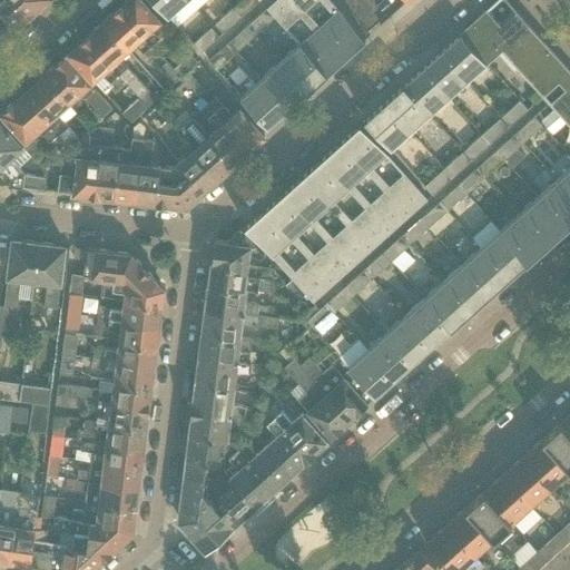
[(29,17),(12,0),(0,0),(0,26),(8,36),(29,17)]
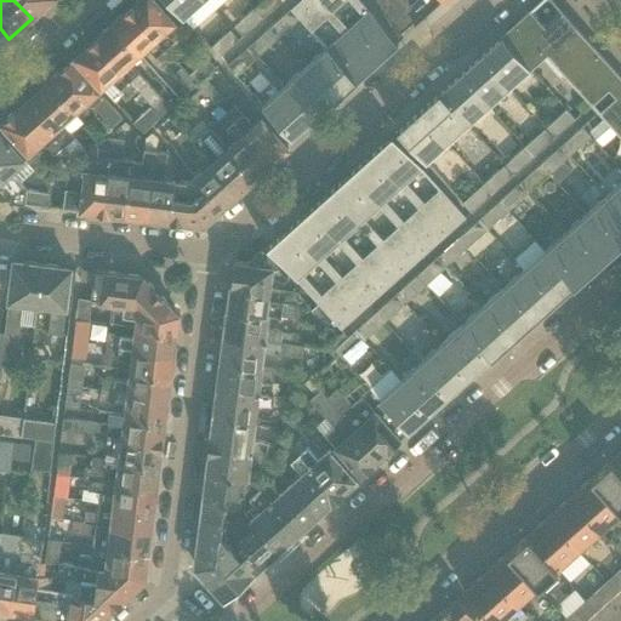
[(13,0),(32,18),(51,0),(13,0)]
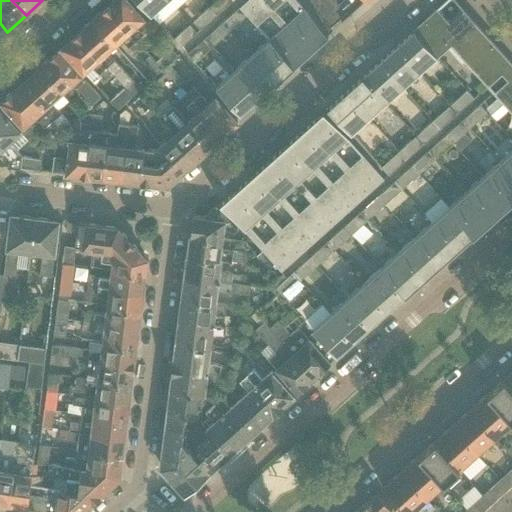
[(128,0),(113,0),(106,6),(143,48),(151,41),(137,26),(145,19),(128,0)]
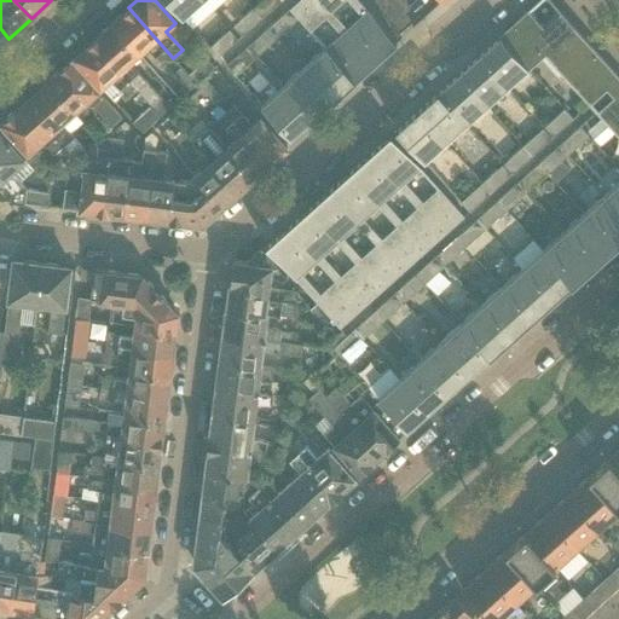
[(206,0),(166,0),(183,17),(192,29),(214,9),(206,0)]
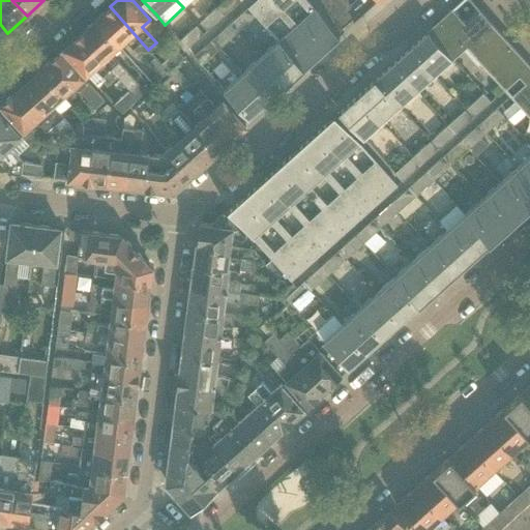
[(232,0),(223,0),(216,6),(224,15),(236,4),(232,0)]
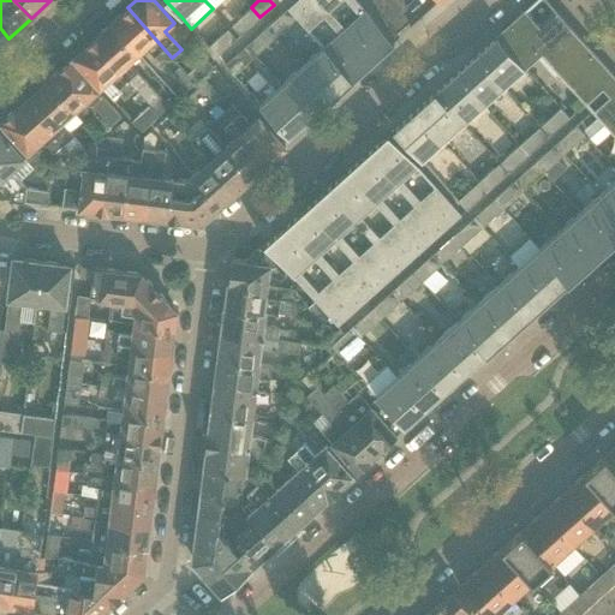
[(344,29),(329,12),(317,0),(296,0),(287,9),(297,18),(309,31),(323,17),(338,34),(323,47),(352,79),(372,61),(344,29)]
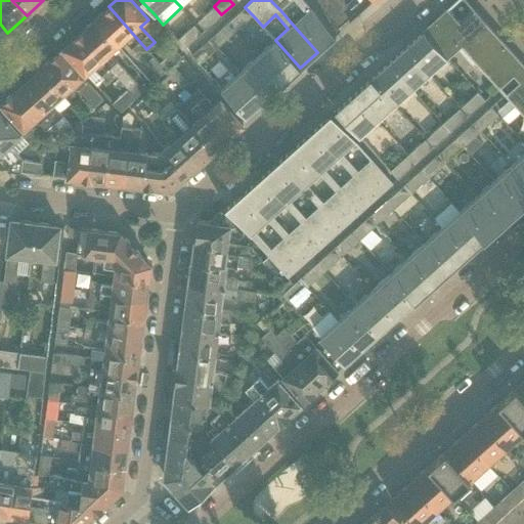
[(293,25),(317,52),(336,36),(303,0),(270,0),(280,10),(292,0),(293,0),(304,13),(293,25)]
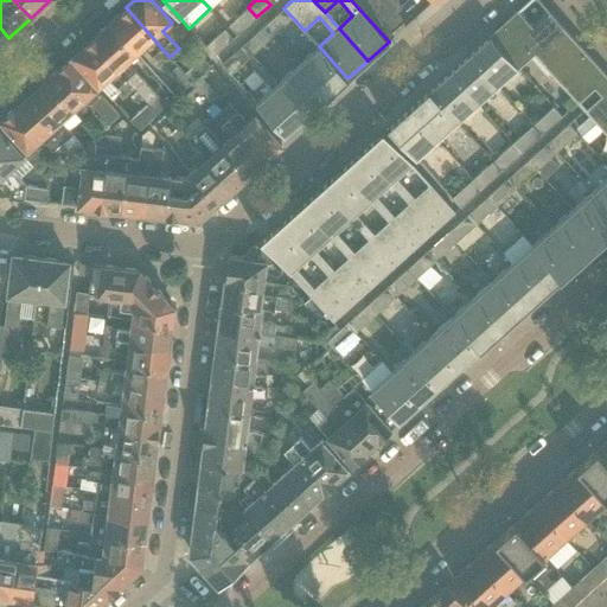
[(528,0),(489,36),(517,68),(534,52),(549,39),(555,45),(569,32),(550,11),(532,26),(518,11),(530,0),(528,0)]
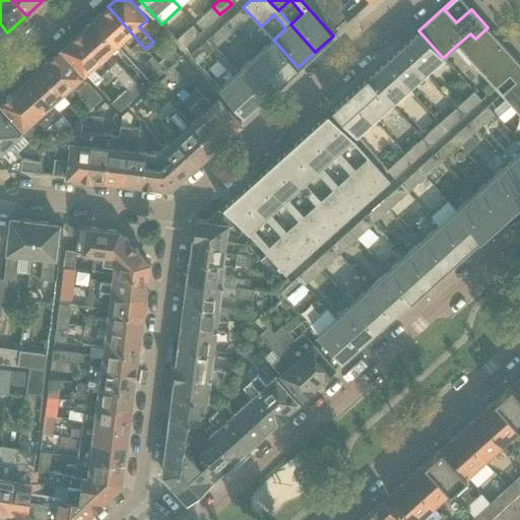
[(108,6),(92,20),(116,47),(124,40),(138,55),(145,49),(108,6)]
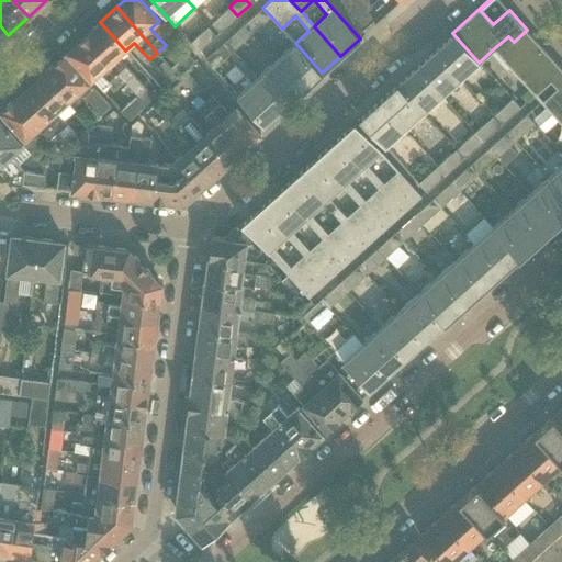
[(229,7),(216,19),(224,27),(237,15),(229,7)]
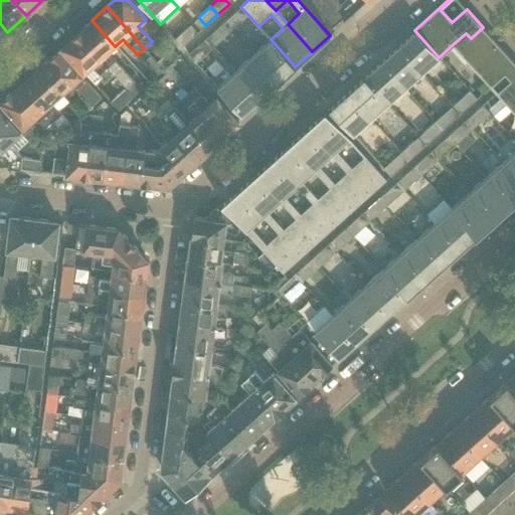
[(235,11),(224,22),(231,30),(243,19),(235,11)]
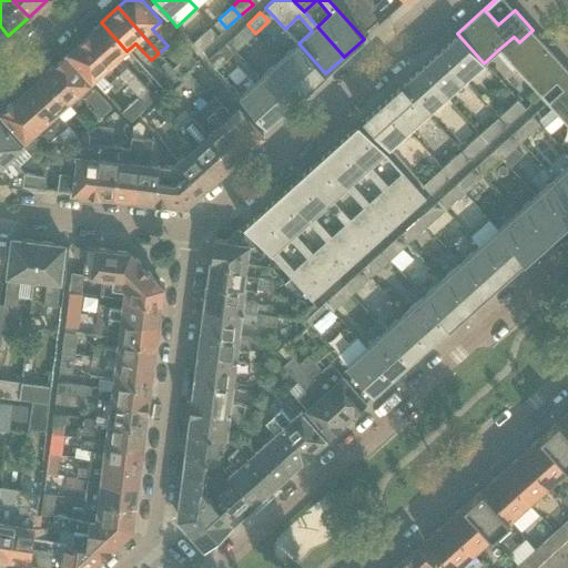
[(101,22),(85,37),(127,82),(138,94),(146,88),(134,74),(131,70),(120,58),(127,51),(101,22)]
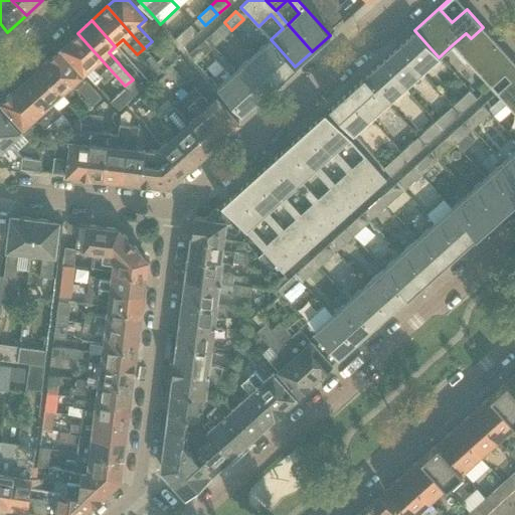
[(224,22),(212,32),(219,40),(231,30),(224,22)]
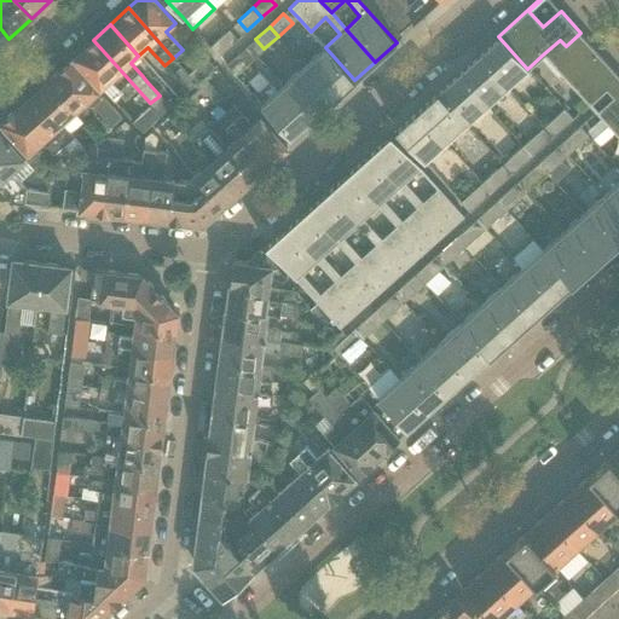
[(618,76),(618,75),(580,33),(566,46),(560,40),(544,53),(590,103),(618,76)]
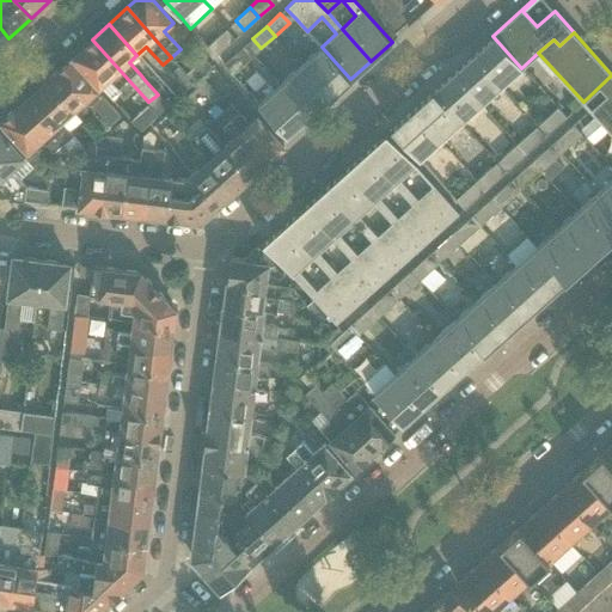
[(220,34),(207,47),(215,56),(230,43),(220,34)]
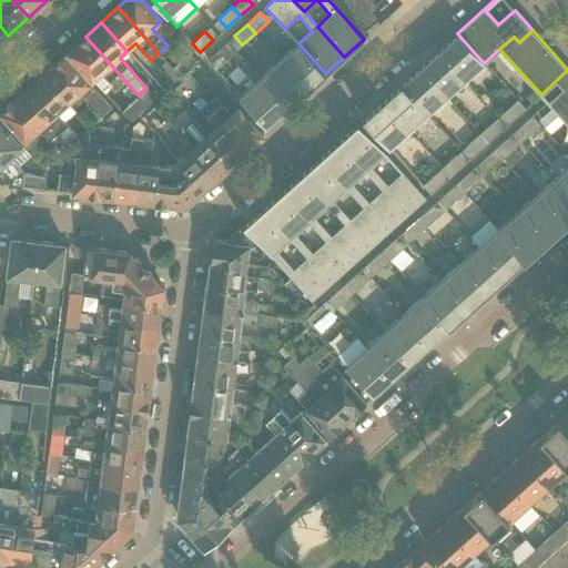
[(457,33),(438,50),(465,80),(484,63),(457,33)]
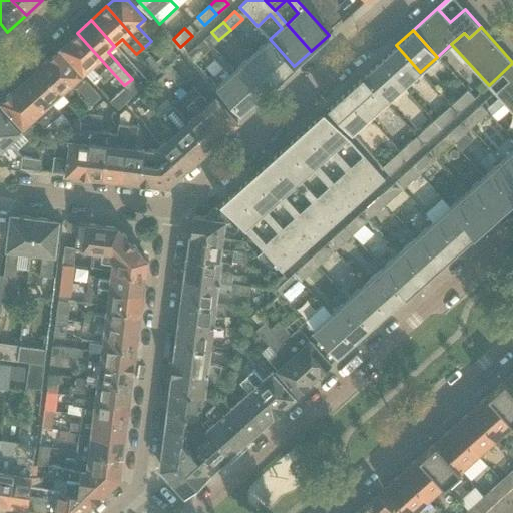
[(77,33),(62,46),(75,61),(85,72),(91,79),(99,73),(106,81),(114,74),(77,33)]
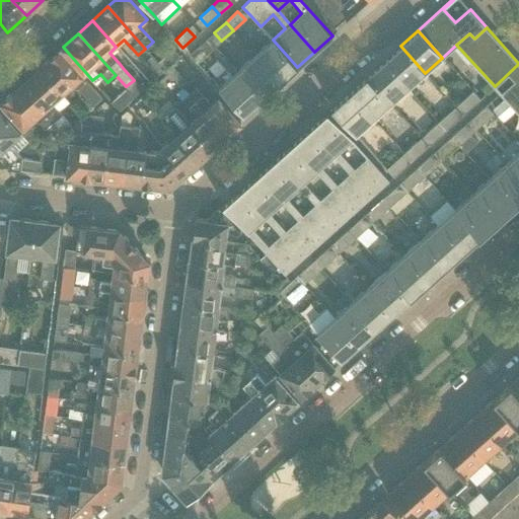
[(297,67),(273,40),(255,56),(280,83),(297,67)]
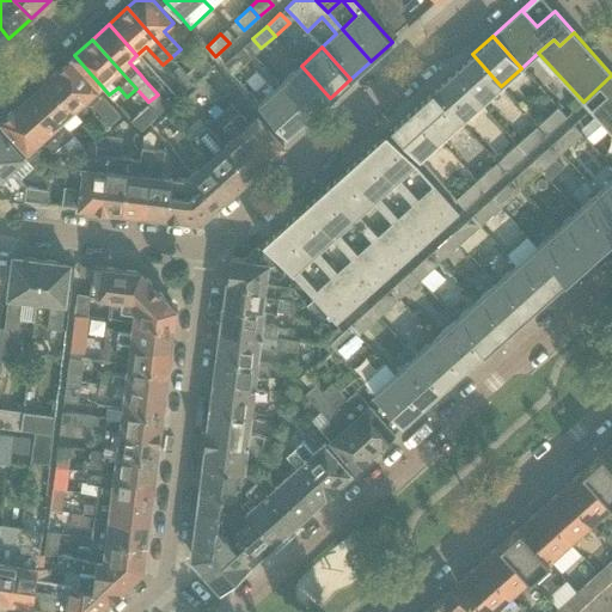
[(237,53),(222,65),(232,74),(245,62),(237,53)]
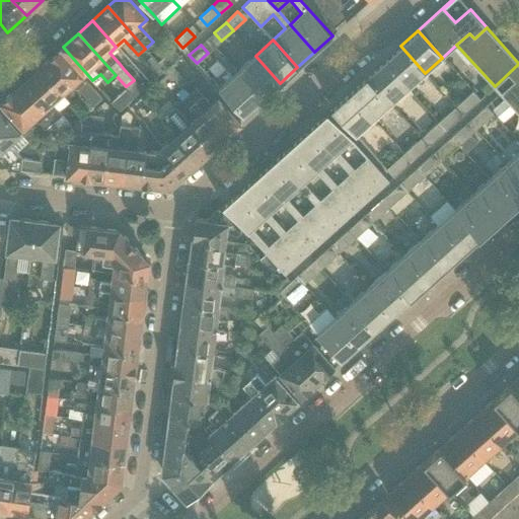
[(400,46),(383,61),(408,88),(425,73),(400,46)]
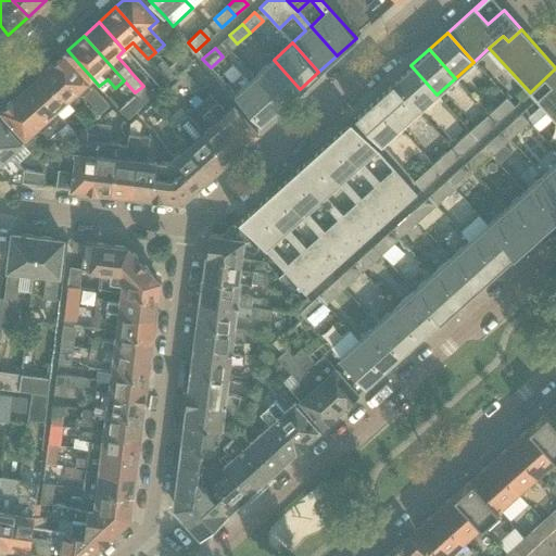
[(186,52),(169,67),(176,75),(192,61),(186,52)]
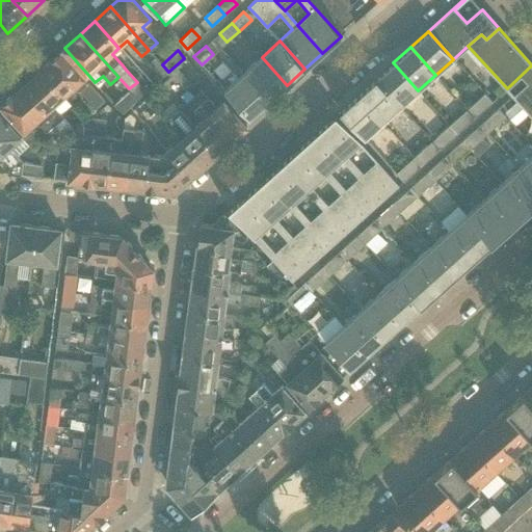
[(61,51),(41,70),(64,97),(76,86),(88,101),(87,102),(96,110),(106,101),(61,51)]
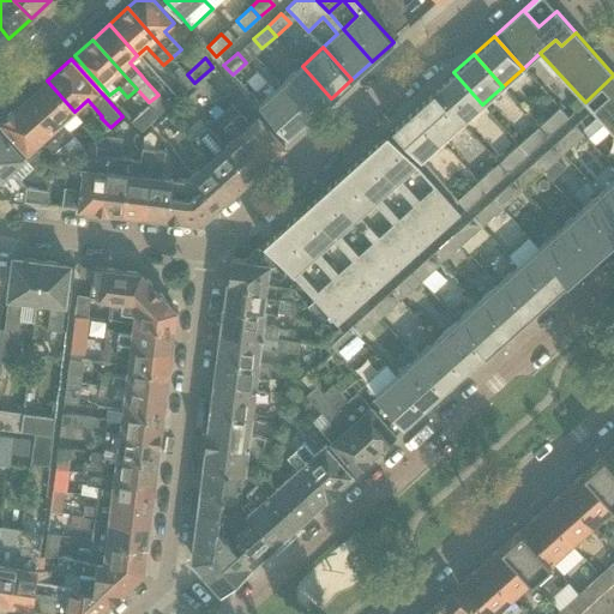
[(331,98),(302,66),(281,85),(309,118),(331,98)]
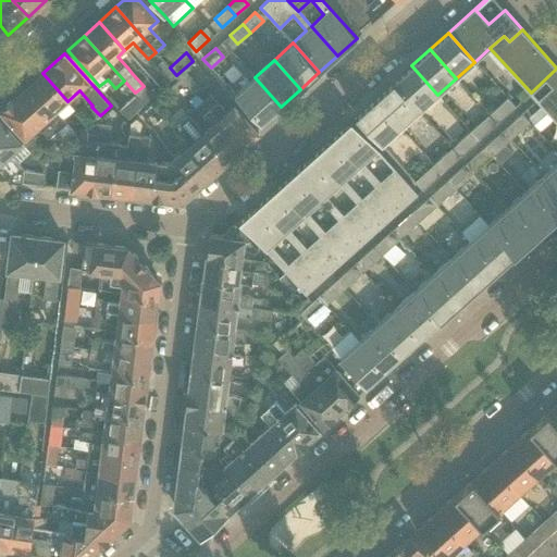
[(163,61),(155,69),(168,83),(176,75),(170,67),(163,61)]
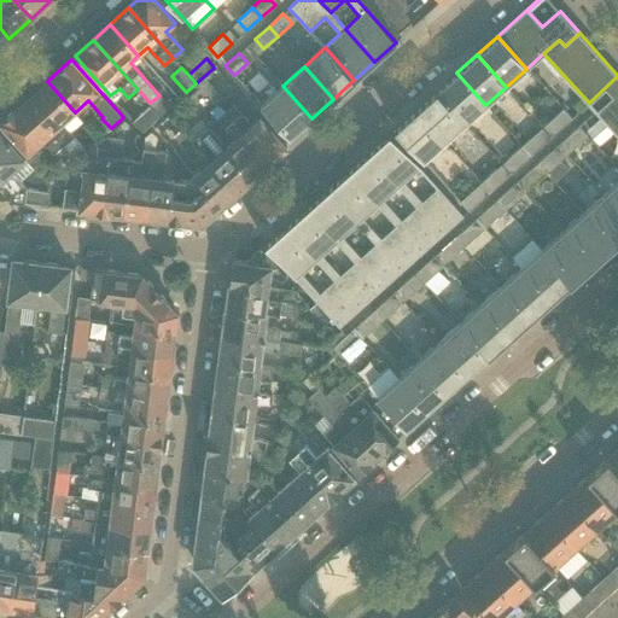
[(456,73),(436,91),(465,123),(485,105),(456,73)]
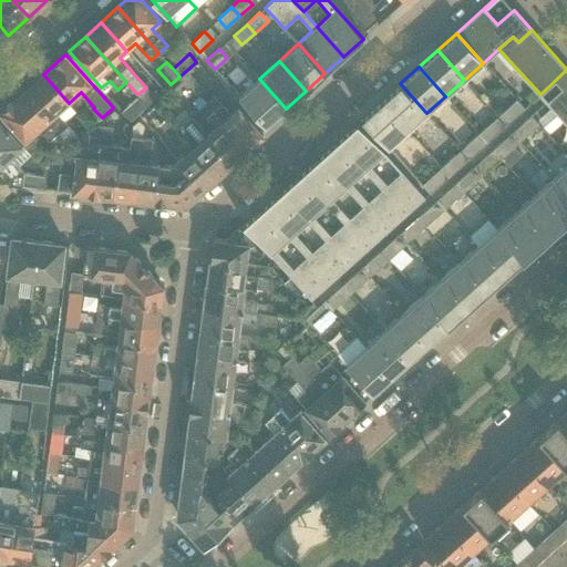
[(207,93),(188,71),(186,73),(187,75),(184,78),(202,98),(207,93)]
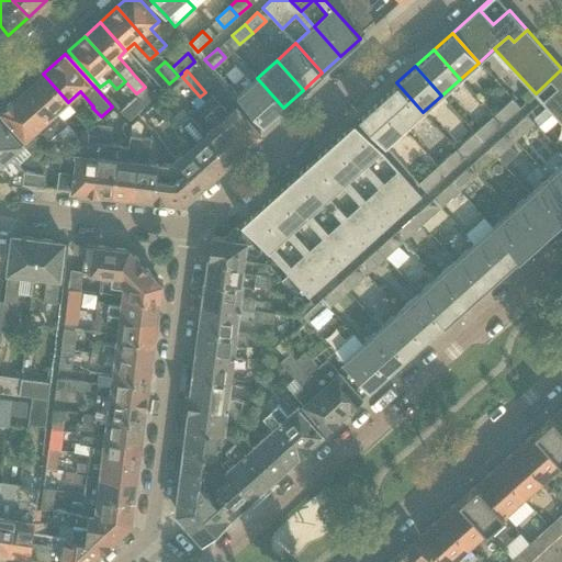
[(43,74),(22,92),(57,133),(68,123),(57,111),(68,102),(43,74)]
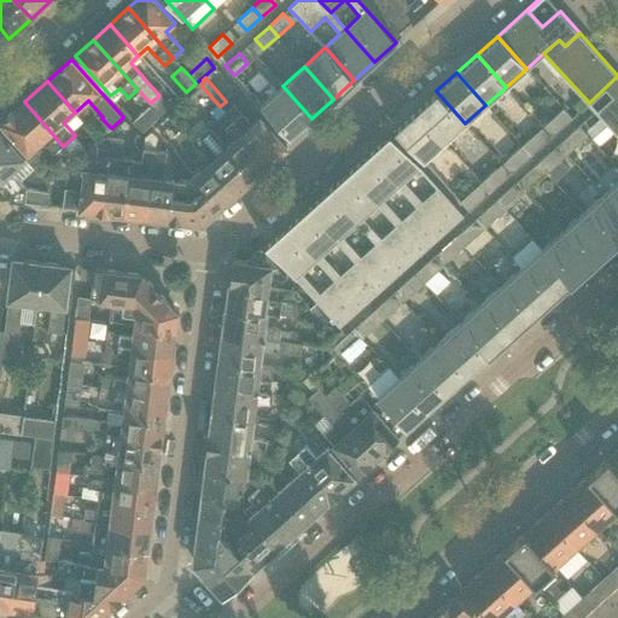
[(290,138),(312,118),(283,86),(261,105),(290,138)]
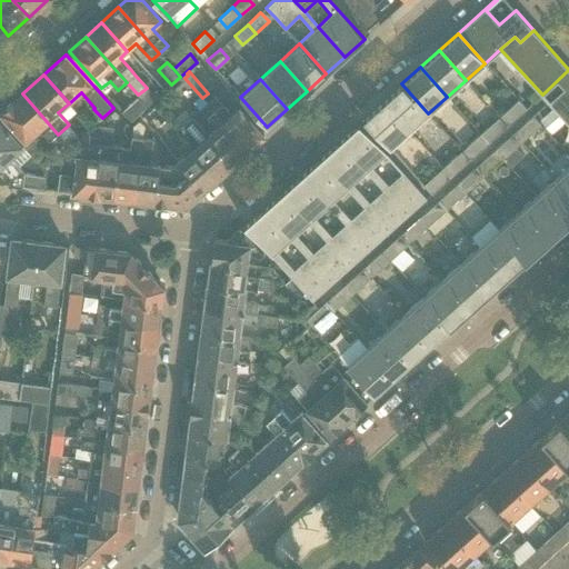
[(568,82),(566,87),(548,102),(568,125),(568,82)]
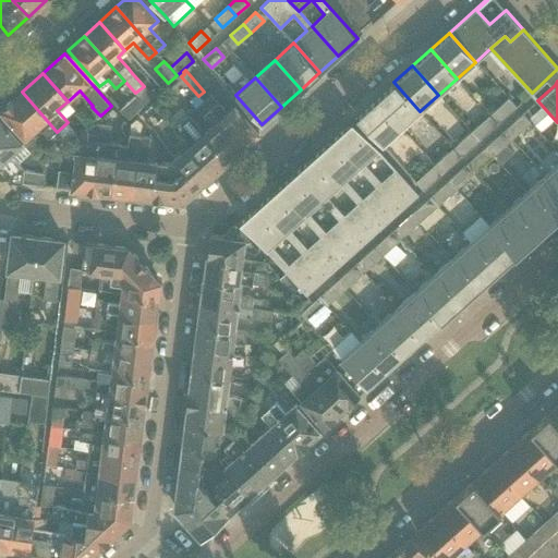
[(393,82),(375,98),(402,128),(420,111),(393,82)]
